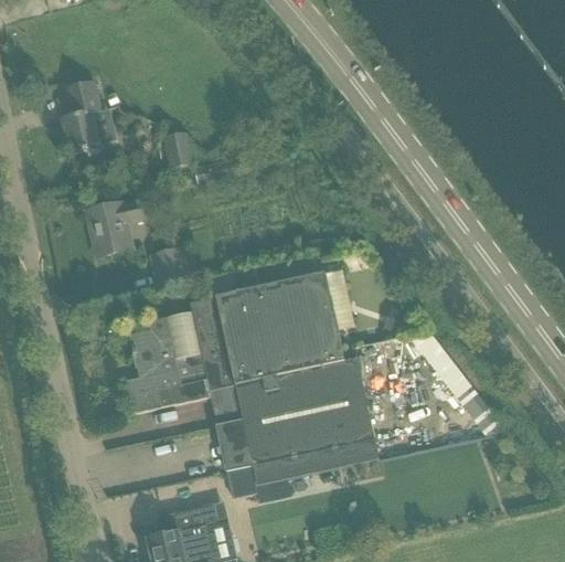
[(71,155),(97,148),(102,147),(100,142),(93,112),(102,109),(95,81),(65,87),(72,115),(63,117),(71,155)]
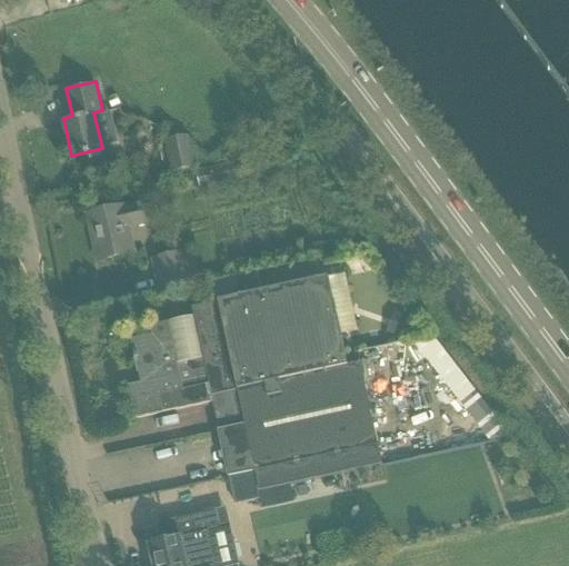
[(109,99),(111,107),(120,103),(118,96),(109,99)]
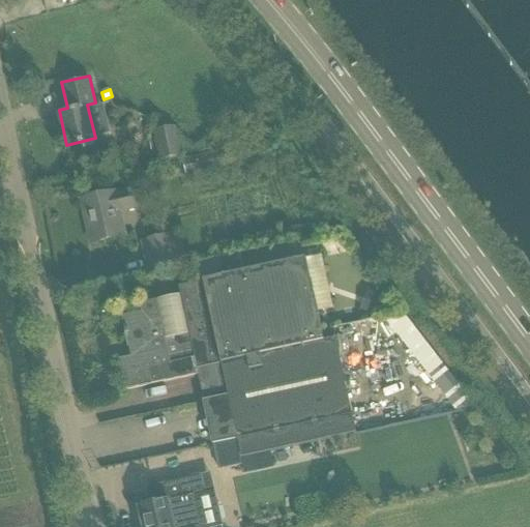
[(238,129),(254,134),(257,120),(241,116),(238,129)]
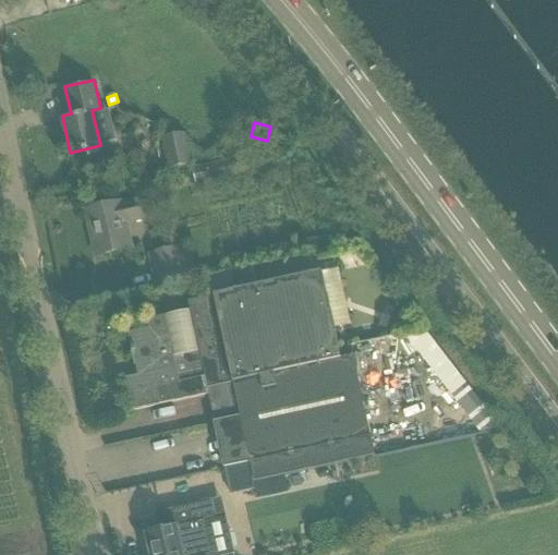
[(164,137),(170,169),(194,164),(187,132),(164,137)]
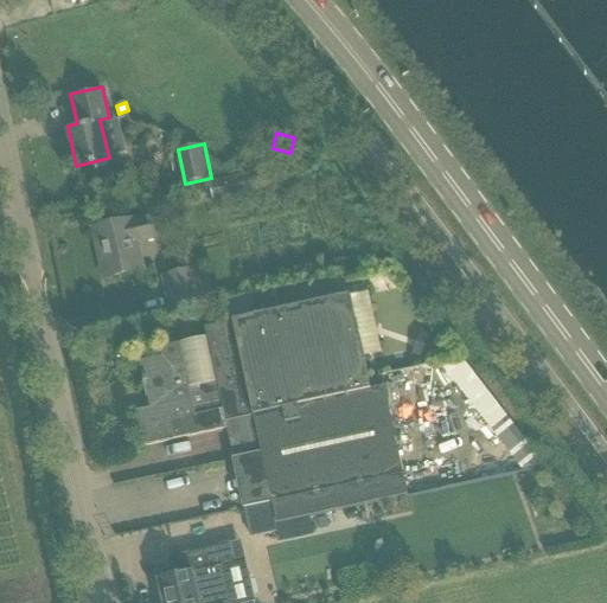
[(260,172),(209,181),(212,198),(263,187),(260,172)]
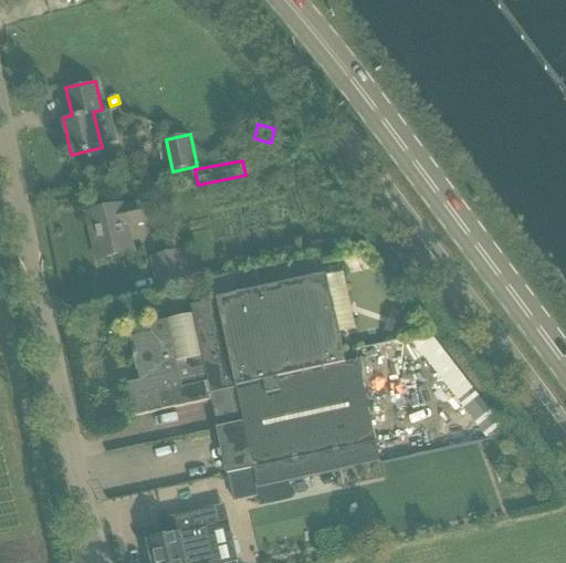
[(144,197),(166,191),(163,177),(140,184),(144,197)]
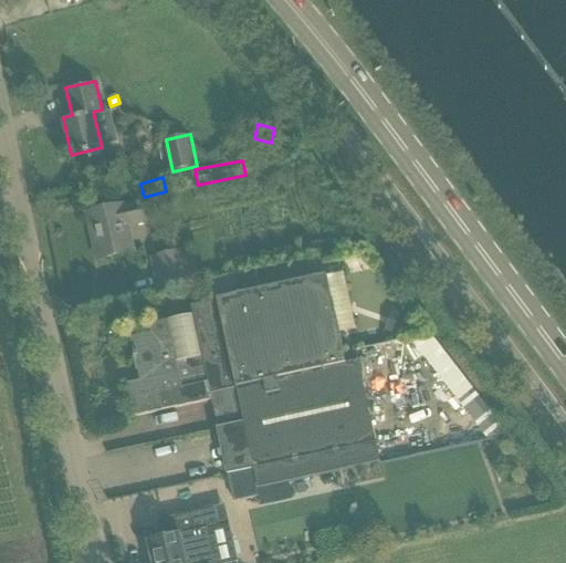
[(145,221),(139,199),(86,211),(91,228),(94,227),(101,254),(135,247),(129,225),(145,221)]
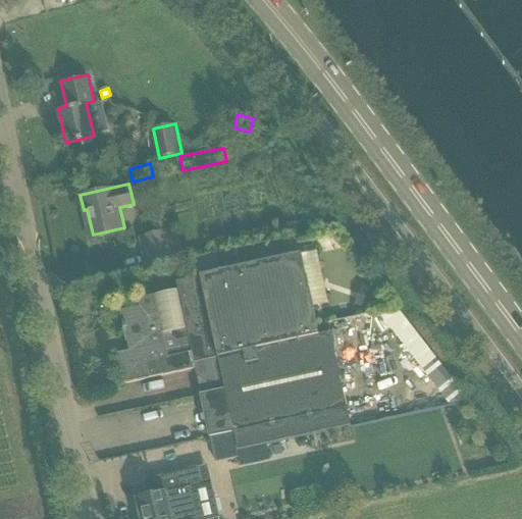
[(165,230),(140,237),(146,263),(171,257),(165,230)]
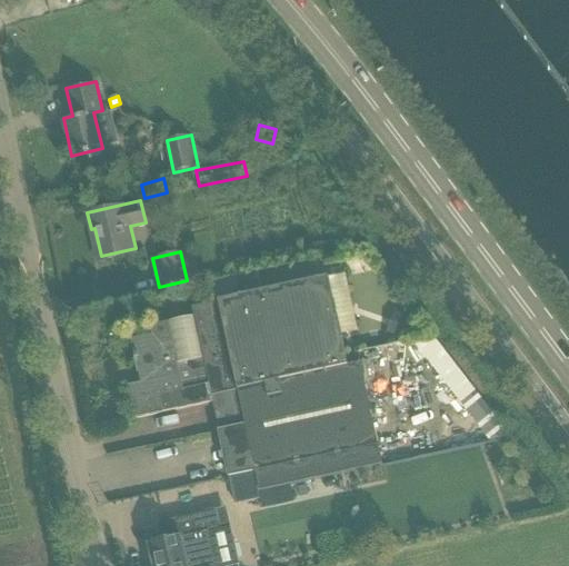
[(290,480),(379,462),(357,360),(347,363),(328,274),(191,304),(193,315),(210,395),(237,389),(243,423),(251,454),(225,460),(227,473),(229,473),(253,467),(258,488),(290,480)]
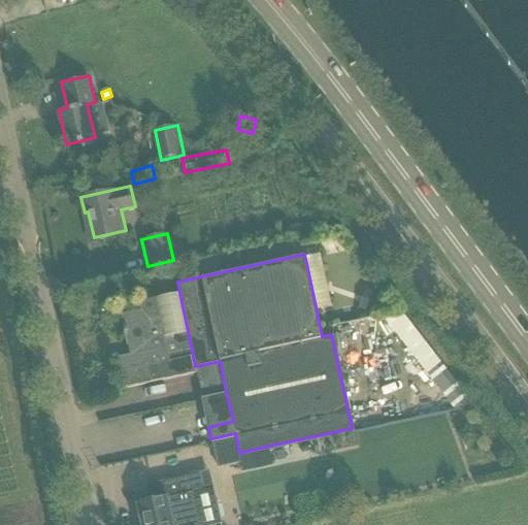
[(370,290),(364,308),(376,313),(384,295),(370,290)]
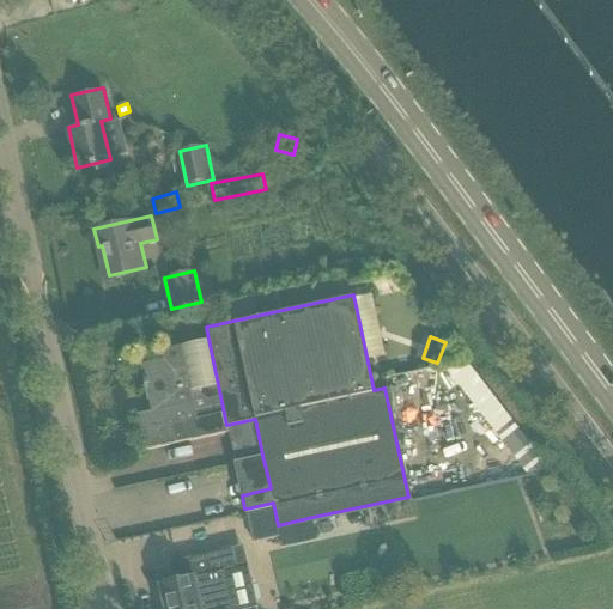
[(226,425),(208,339),(181,345),(180,342),(161,347),(163,357),(141,361),(145,375),(143,376),(147,397),(153,396),(156,406),(134,410),(138,428),(139,428),(143,446),(228,428),(226,425)]
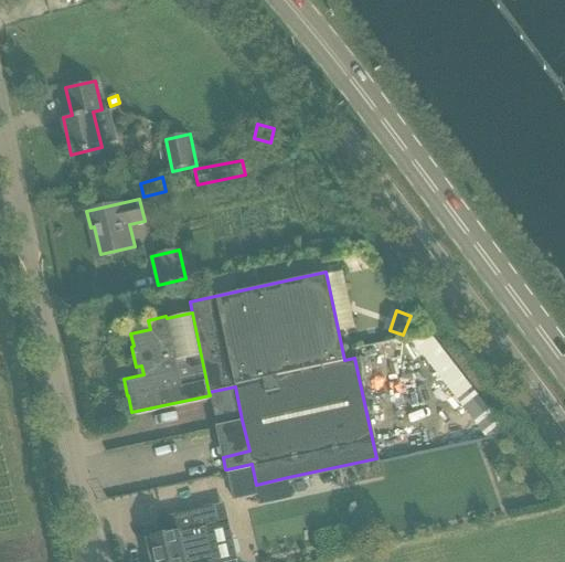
[(508,433),(429,331),(411,337),(487,436),(508,433)]
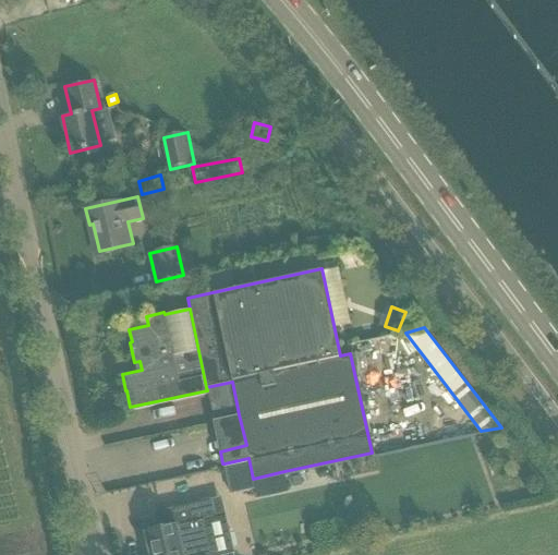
[(239,414),(232,382),(206,387),(207,390),(214,420),(239,414)]
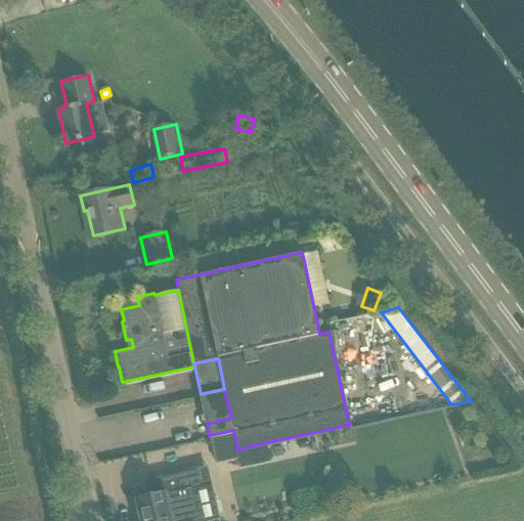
[(237,449),(233,430),(211,435),(216,462),(239,457),(237,449)]
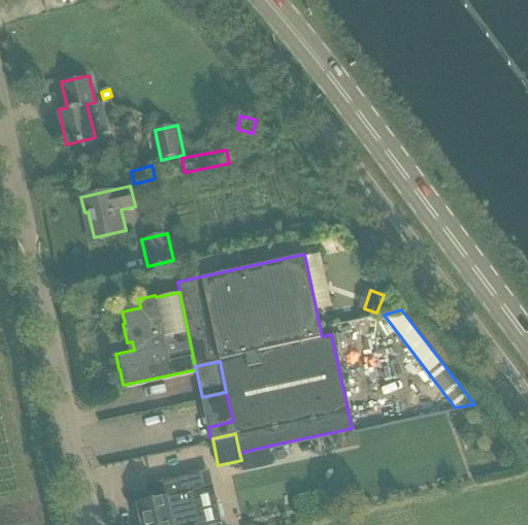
[(193,443),(149,456),(153,470),(197,457),(193,443)]
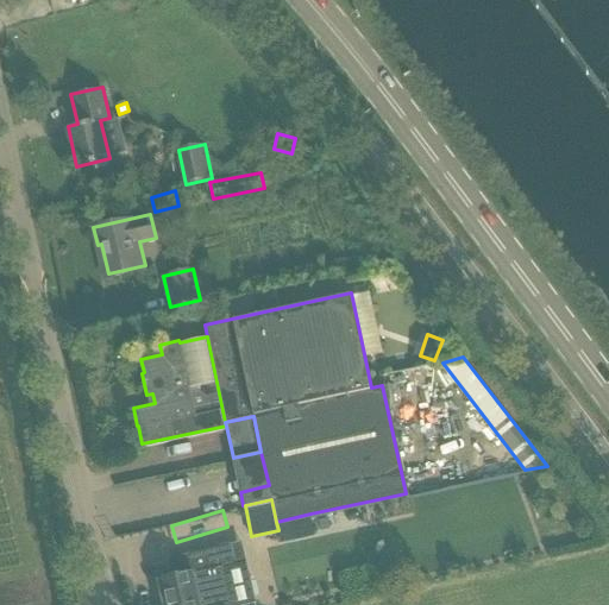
[(311,514),(276,522),(278,530),(281,541),(314,534),(311,514)]
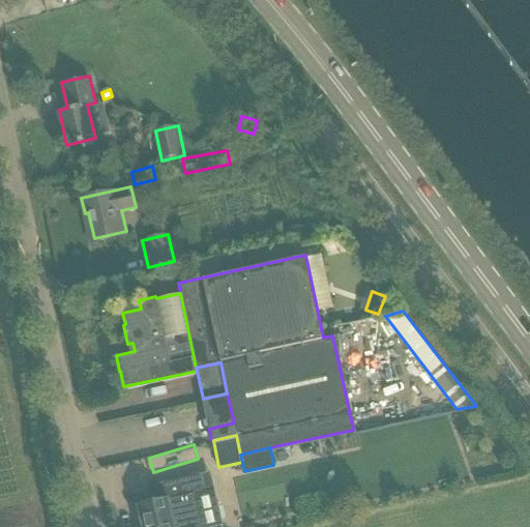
[(202,526),(195,494),(207,491),(203,472),(146,486),(150,503),(139,505),(143,524),(139,525),(139,526),(202,526)]
